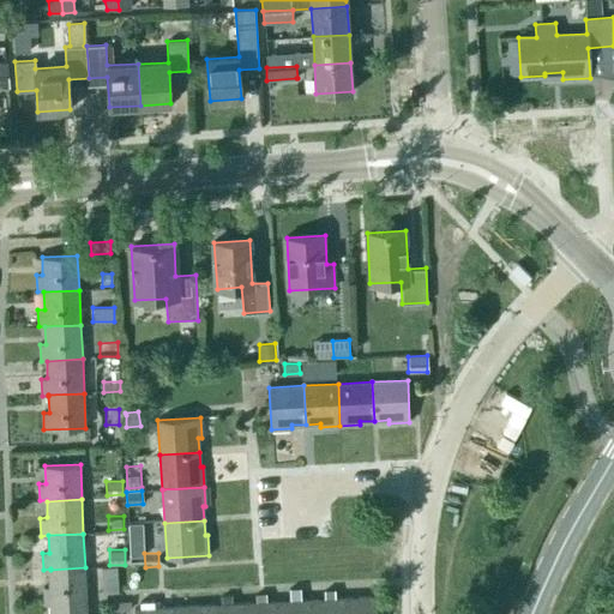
[(52,603),(86,602),(85,567),(50,570),(50,587),(43,588),(44,603),(52,603)]
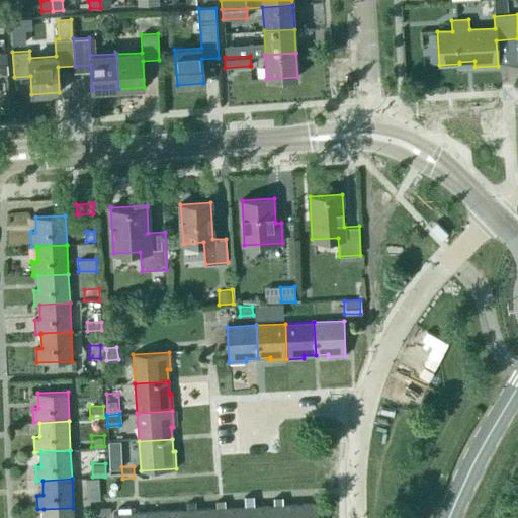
[(98,479),(85,479),(86,490),(99,489),(98,479)]
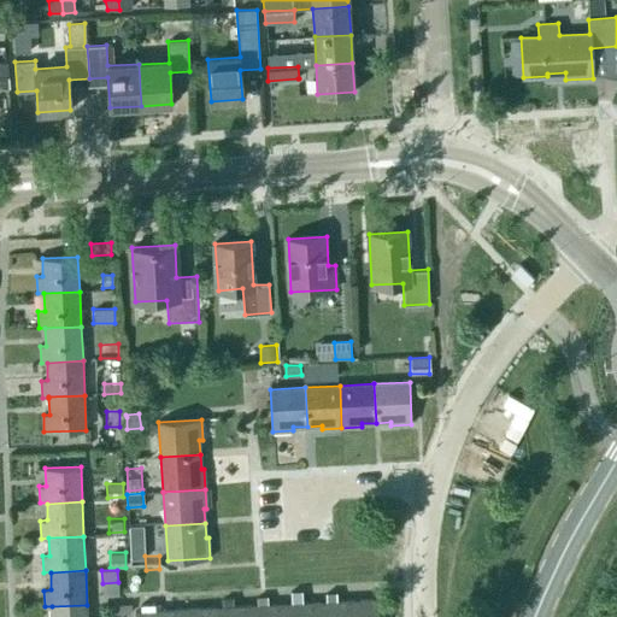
[(378,616),(378,599),(342,601),(344,616),(378,616)]
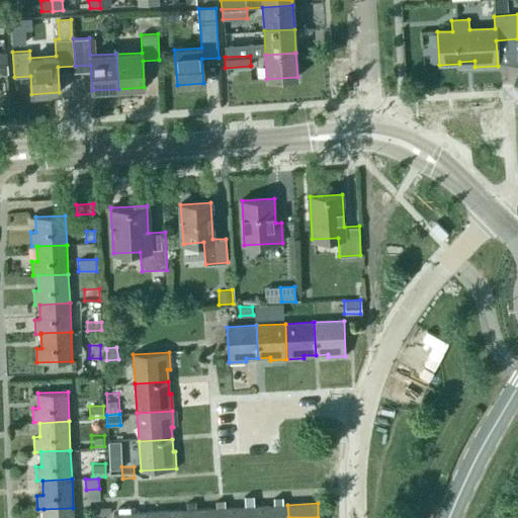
[(288,517),(287,505),(259,506),(259,517),(288,517)]
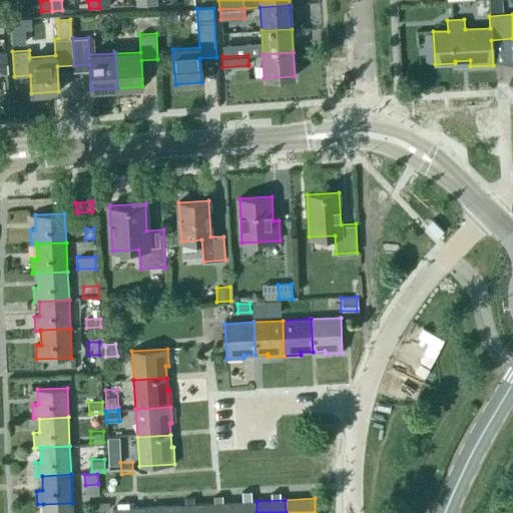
[(257,512),(257,501),(227,503),(227,512),(257,512)]
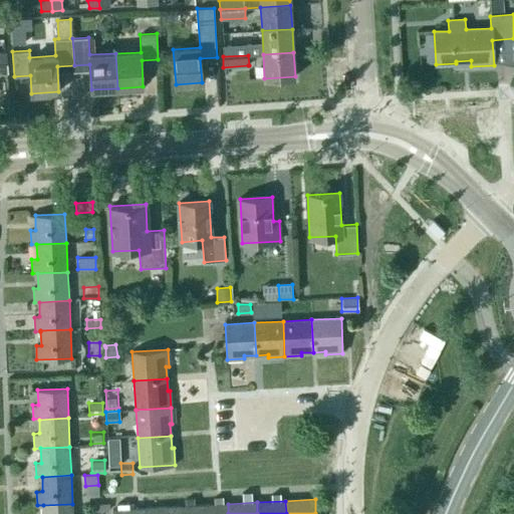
[(109,503),(95,504),(95,512),(109,511),(109,503)]
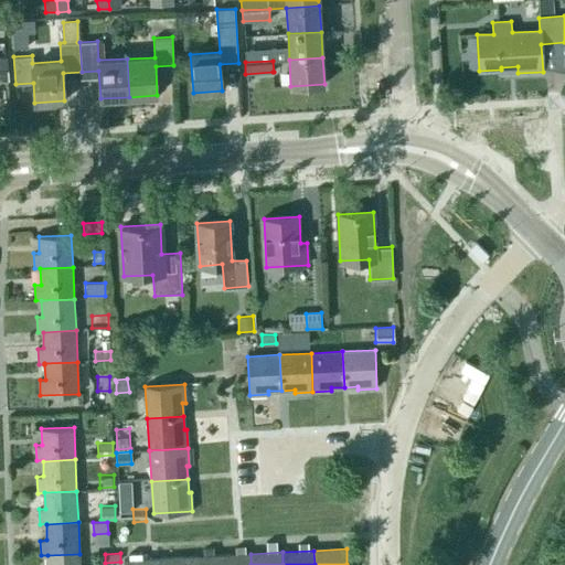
[(80,564),(80,554),(48,555),(48,564),(80,564)]
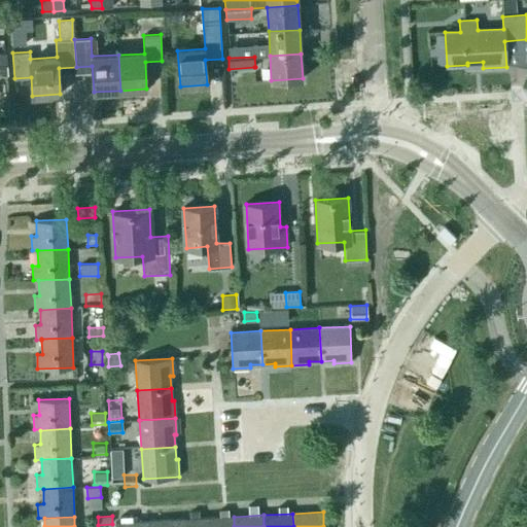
[(234,526),(234,517),(205,518),(205,526),(234,526)]
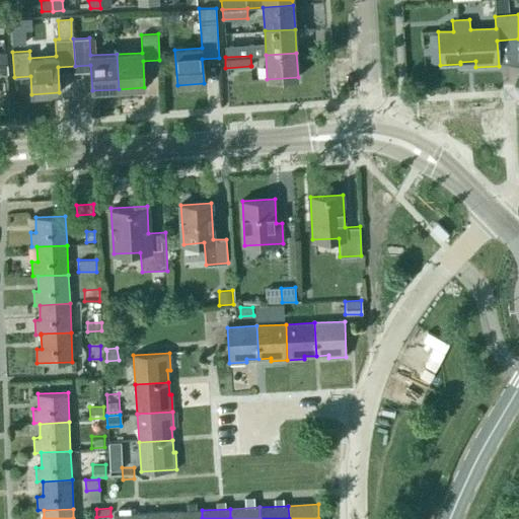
[(202,518),(202,510),(172,512),(172,518),(202,518)]
